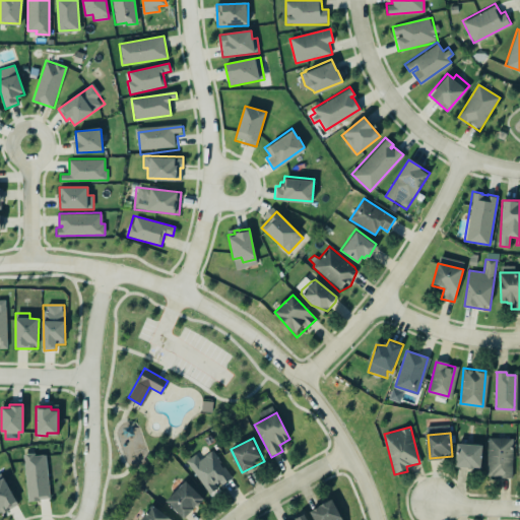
[(488,439),(510,439),(509,477),(486,476),(488,439)]
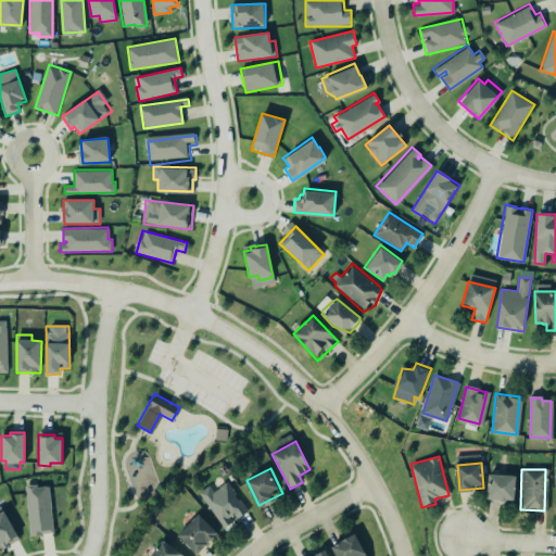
[(489,476),(515,477),(514,501),(488,500),(489,476)]
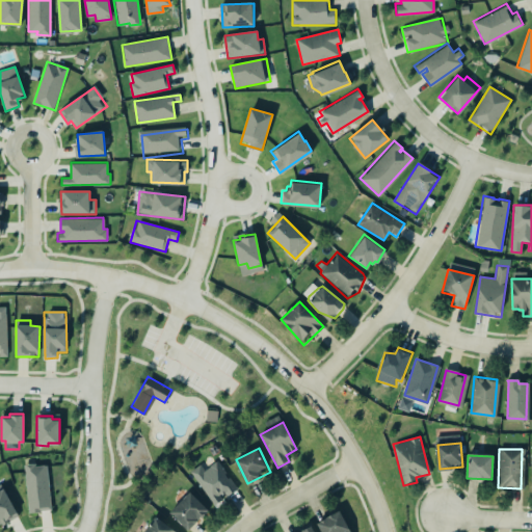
[(200,463),(205,470),(218,460),(238,490),(215,506),(190,470),(200,463)]
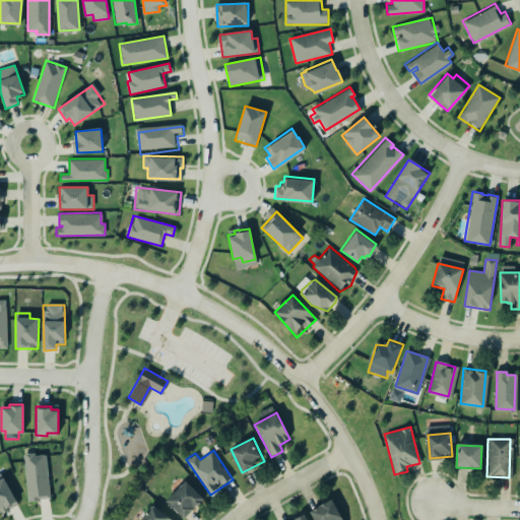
[(26,502),(39,500),(39,499),(49,498),(45,454),(34,455),(34,452),(22,453),(26,502)]
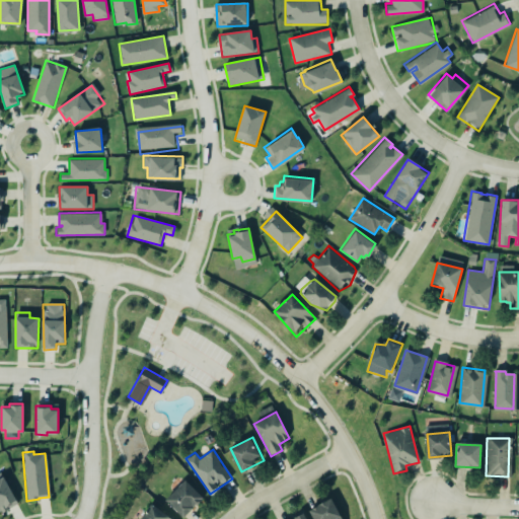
[(0,475),(3,474),(16,499),(16,500),(17,502),(8,507),(7,509),(5,509),(2,512),(0,510),(0,475)]
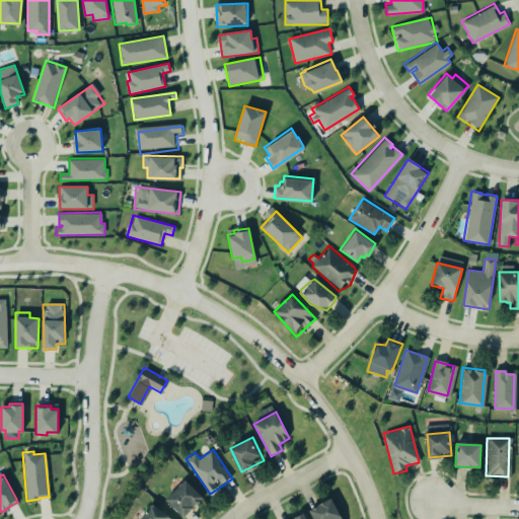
[(186,480),(166,500),(186,518),(205,500),(186,480)]
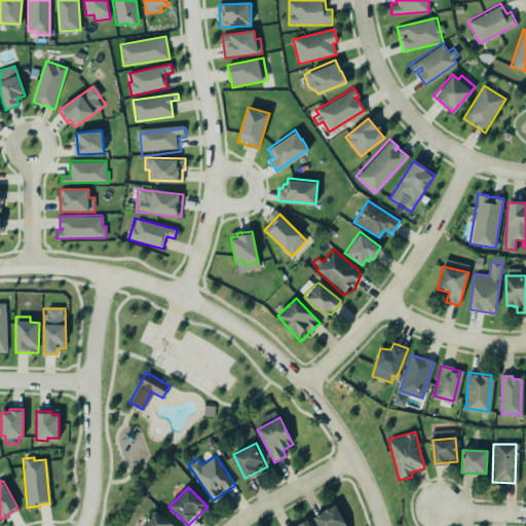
[(321,525),(315,515),(337,504),(346,525),(321,525)]
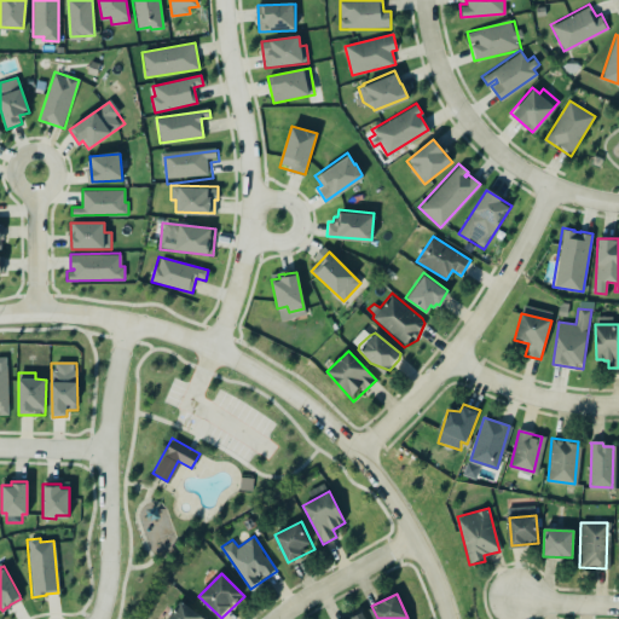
[(202,618),(183,601),(166,618),(202,618)]
